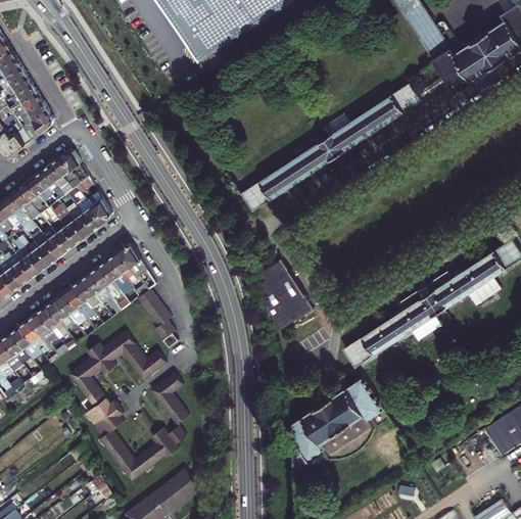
[(157,0),(157,1),(199,63),(293,0),(157,0)]
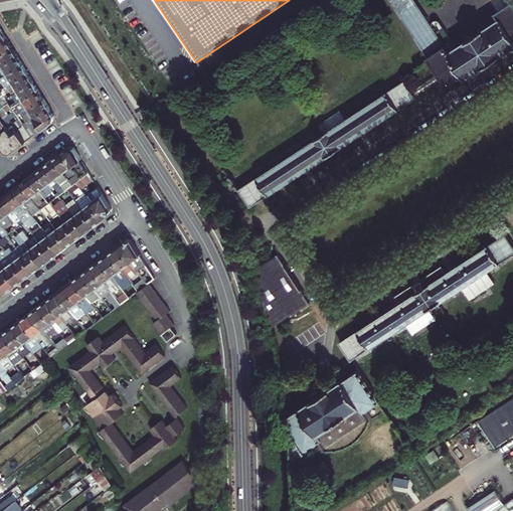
[(486,0),(495,13),(499,18),(452,50),(438,28),(432,33),(409,0),(386,0),(441,81),(447,91),(512,46),(512,5),(511,2),(509,0),(486,0)]
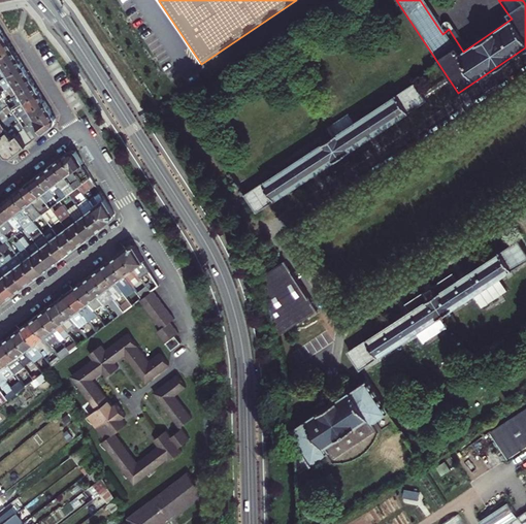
[(0,59),(10,53),(5,43),(0,46),(0,59)]
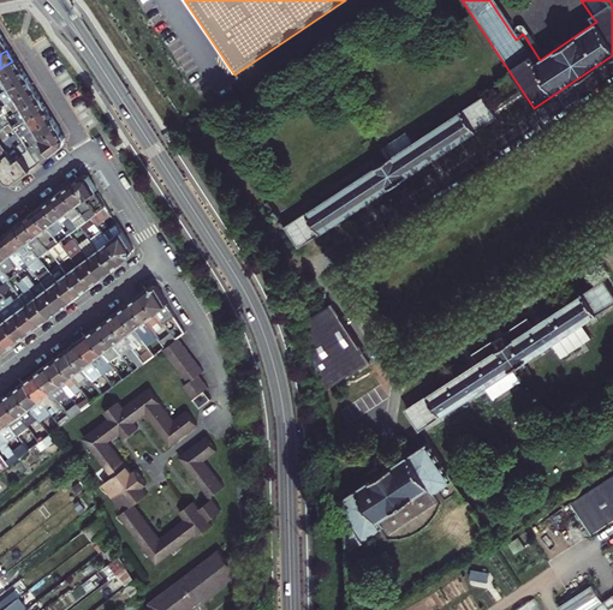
[(0,79),(1,82),(18,72),(12,61),(0,69),(0,79)]
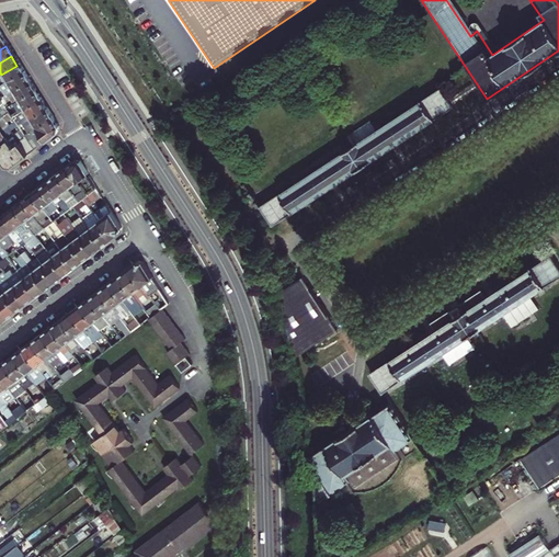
[(1,75),(8,84),(22,75),(16,66),(1,75)]
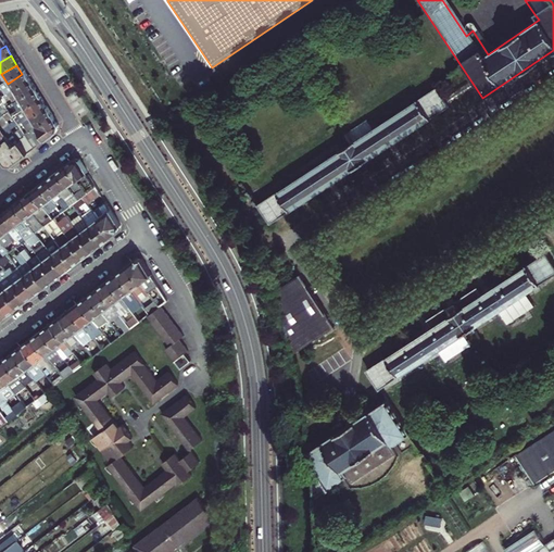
[(8,84),(13,93),(28,84),(22,74),(8,84)]
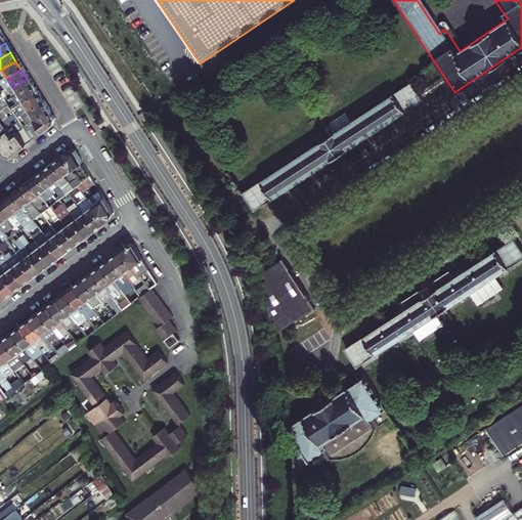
[(27,79),(12,88),(17,96),(32,87),(27,79)]
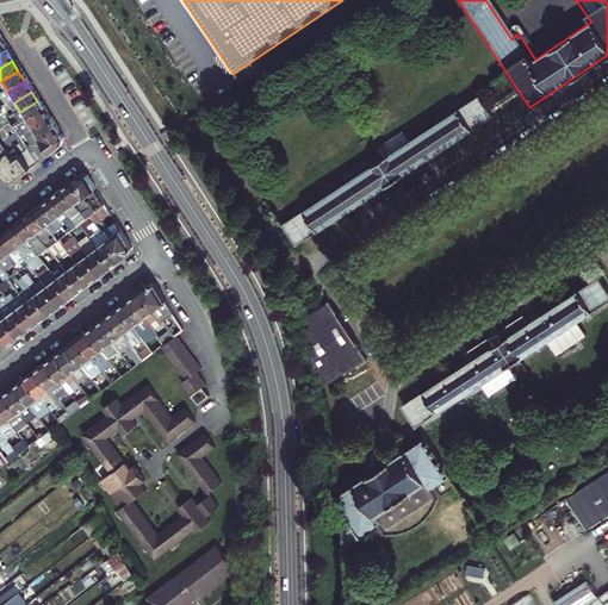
[(477,98),(283,225),(296,245),(366,200),(372,207),(426,173),(421,164),(491,118),(477,98)]
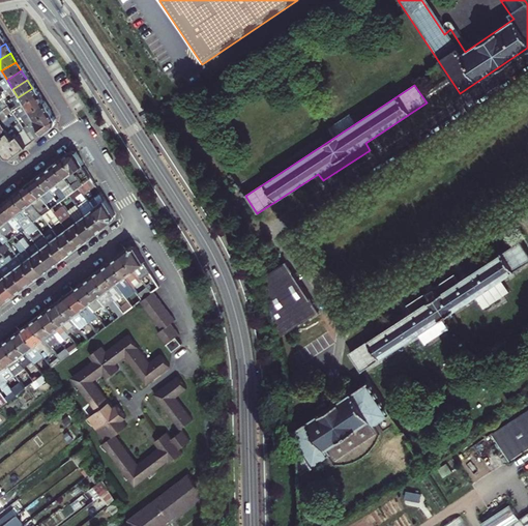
[(23,106),(37,96),(32,88),(18,97),(23,106)]
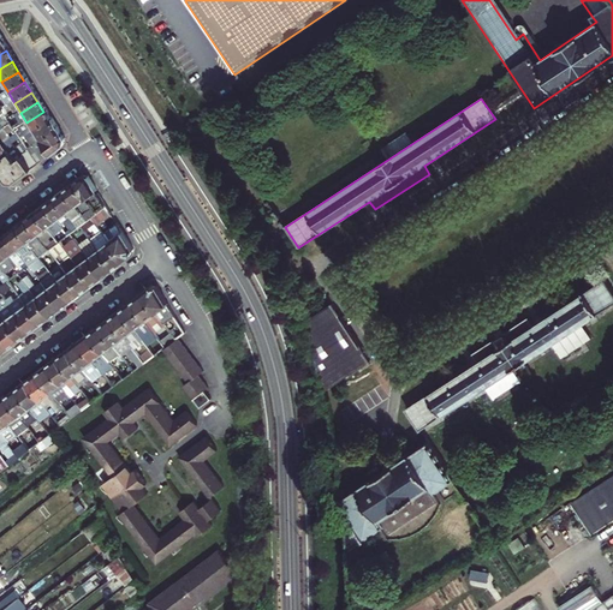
[(49,123),(43,112),(27,123),(34,133),(49,123)]
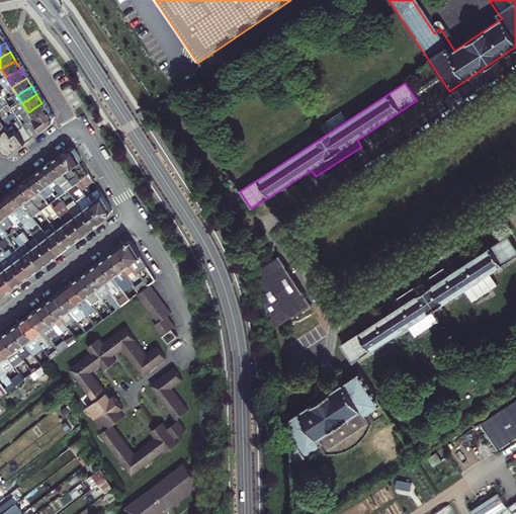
[(7,107),(8,108),(13,104),(10,99),(4,103),(7,107)]
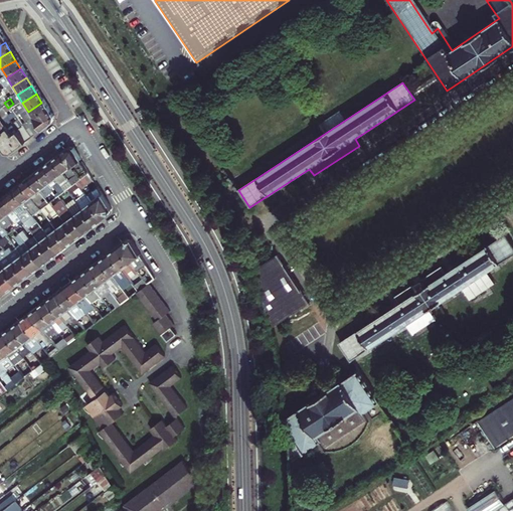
[(22,103),(18,106),(24,114),(28,112),(22,103)]
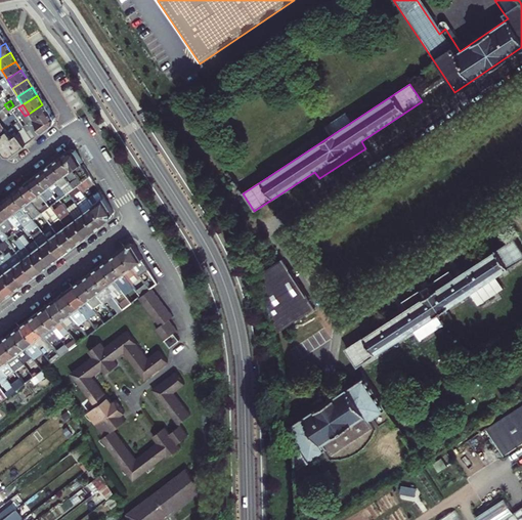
[(29,114),(34,122),(48,114),(42,104),(29,114)]
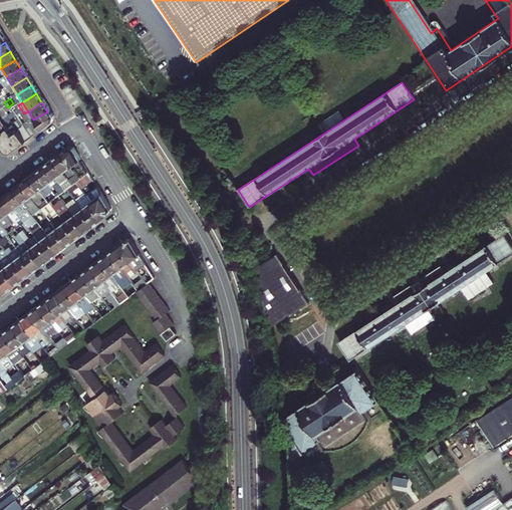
[(33,119),(23,125),(24,128),(22,129),(30,141),(50,125),(51,124),(52,119),(52,118),(47,111),(33,119)]
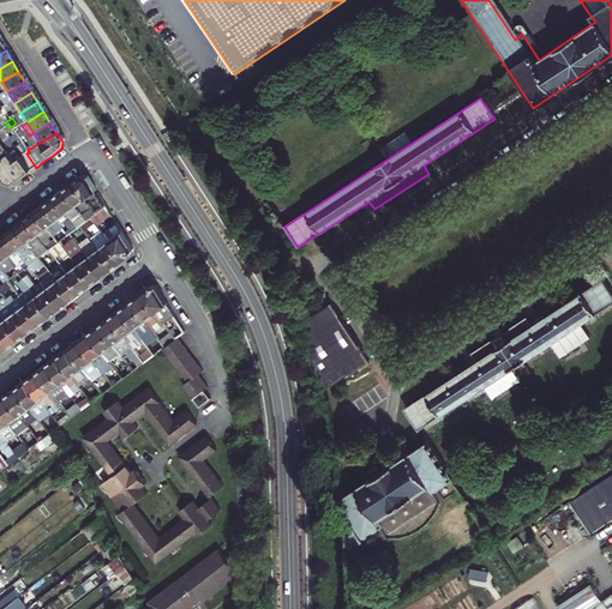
[(7,157),(0,163),(0,180),(4,185),(5,186),(12,186),(36,168),(27,154),(27,152),(23,156),(17,160),(18,162),(13,166),(7,157)]
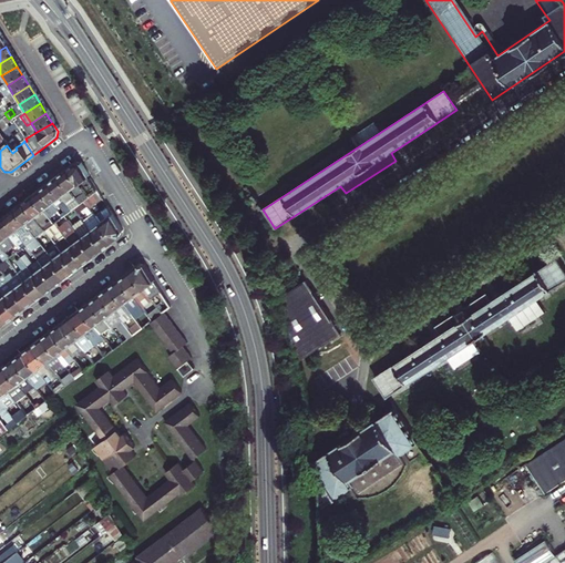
[(73,166),(65,172),(76,186),(88,201),(96,194),(79,167),(74,166),(73,166)]
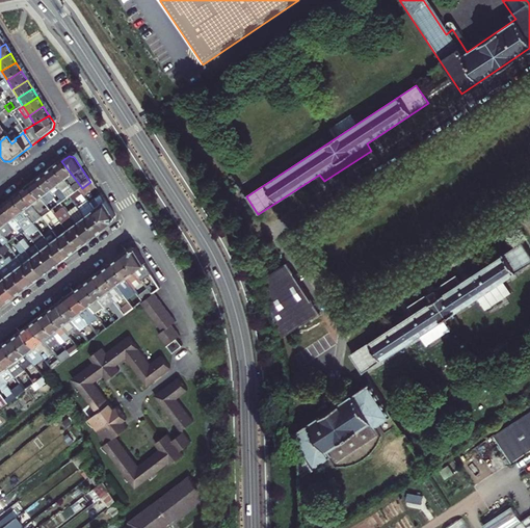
[(72,175),(61,161),(53,167),(63,181),(72,192),(74,190),(76,193),(77,192),(78,191),(79,191),(82,188),(72,175)]
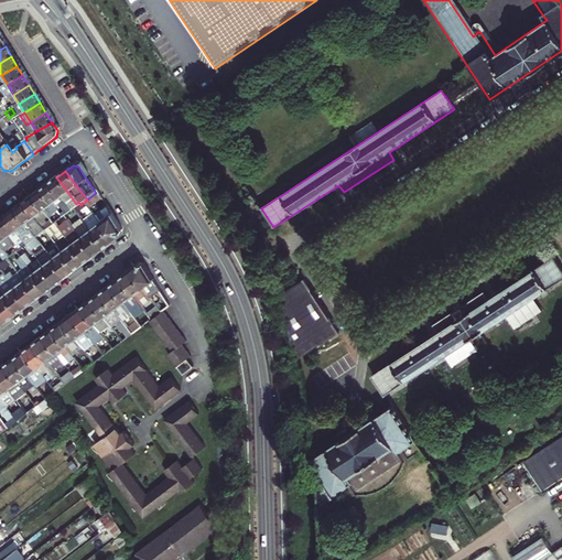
[(69,213),(72,212),(78,206),(79,206),(80,205),(78,202),(76,204),(67,192),(56,178),(47,185),(58,198),(69,213)]
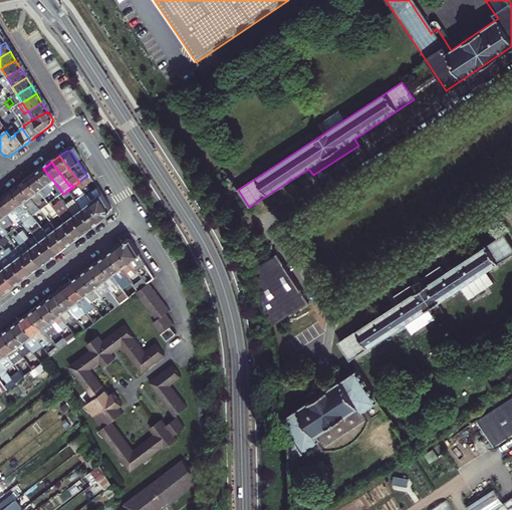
[(53,181),(43,169),(35,175),(45,187),(53,181)]
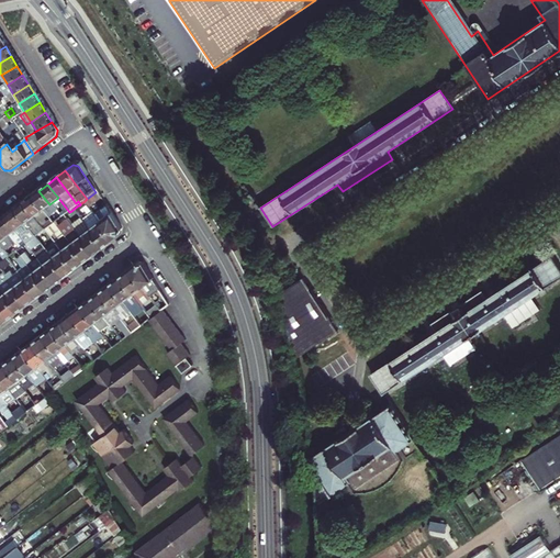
[(41,212),(49,204),(38,191),(30,197),(41,212)]
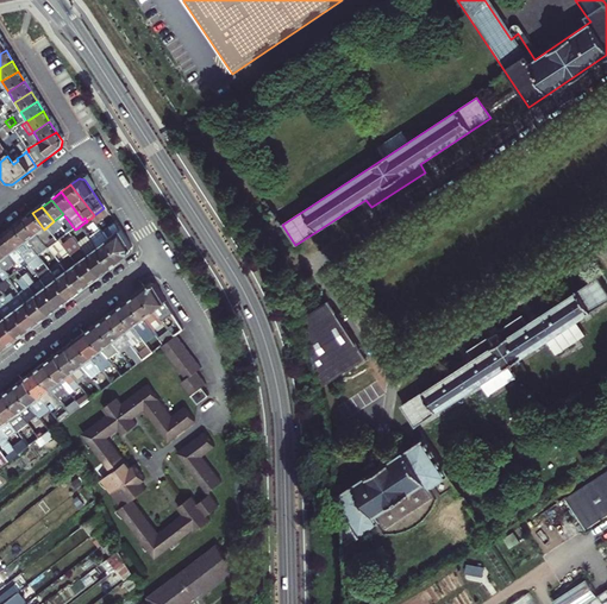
[(50,249),(56,245),(44,230),(32,213),(23,220),(35,236),(45,249),(48,251),(50,249)]
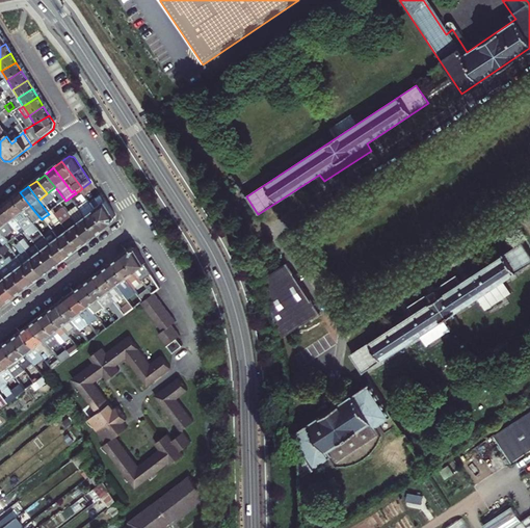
[(40,217),(30,206),(20,192),(11,199),(32,227),(38,221),(42,219),(40,217)]
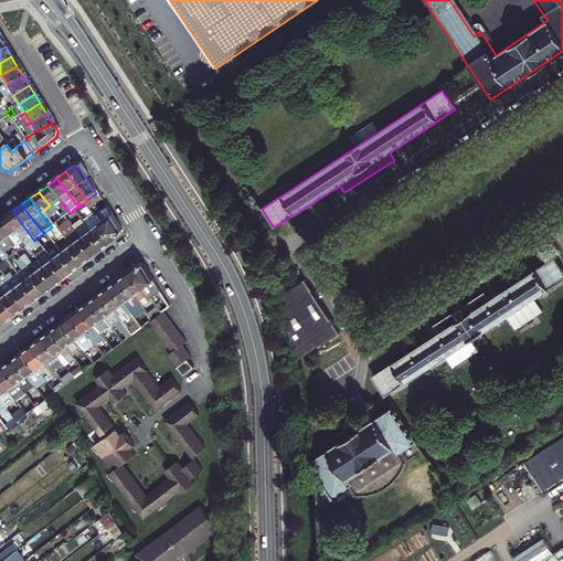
[(34,241),(12,211),(3,219),(24,247),(28,245),(34,241)]
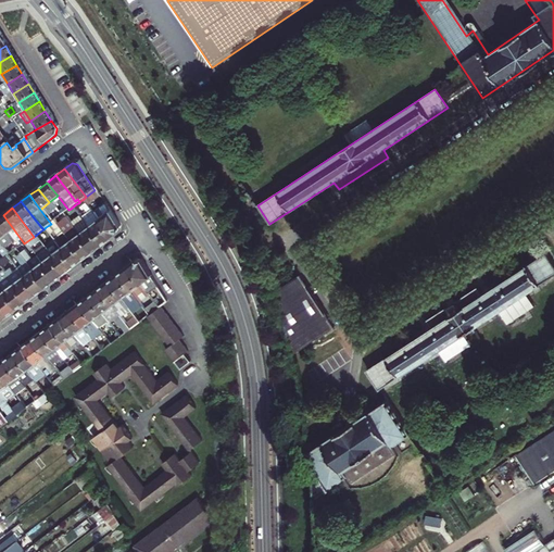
[(105,209),(92,217),(97,223),(109,213),(105,209)]
